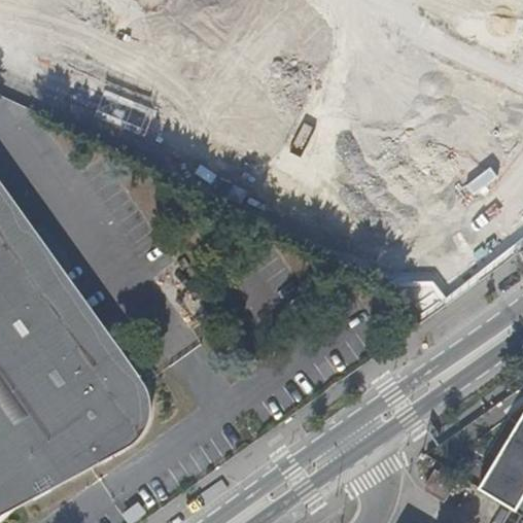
[(522,102),(406,54),(377,124),(496,172),(522,106),(522,102)]
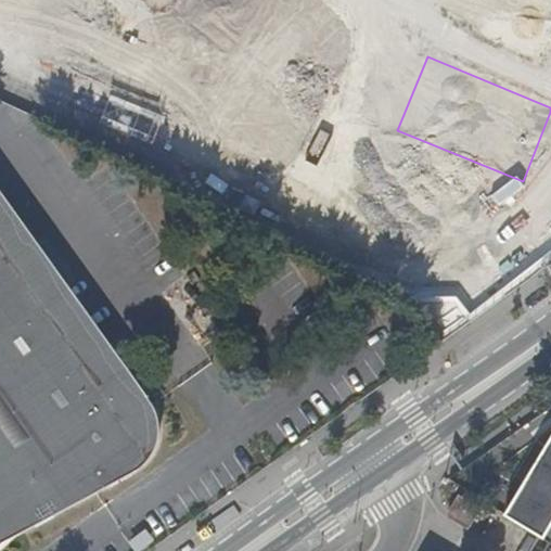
[(0,244),(104,393),(130,373),(0,188),(0,244)]
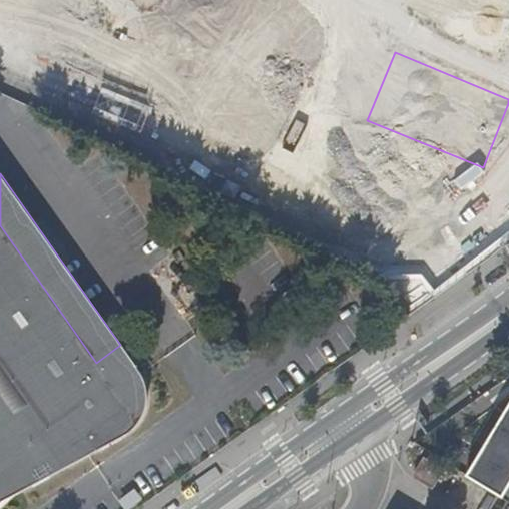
[(96,363),(0,225),(0,506),(11,500),(146,420),(138,369),(120,345),(96,363)]
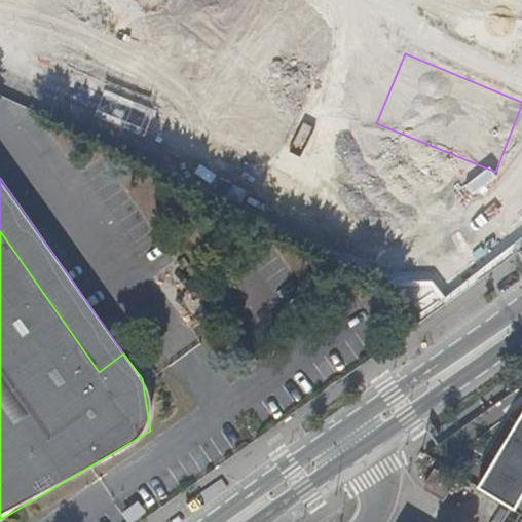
[(521,487),(509,511),(521,518),(521,487)]
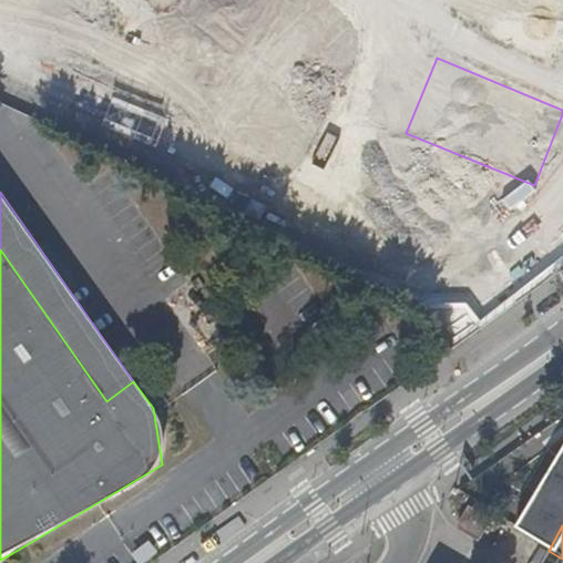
[(0,562),(12,553),(0,560),(0,562)]
